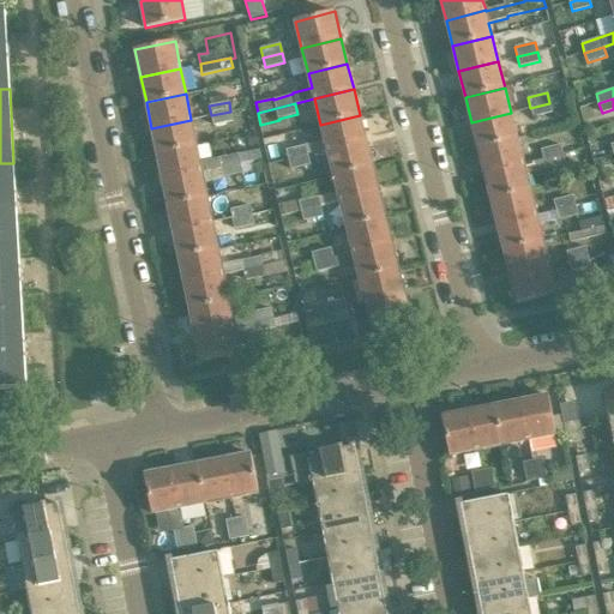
[(549,103),(530,108),(533,118),(552,113),(549,103)]
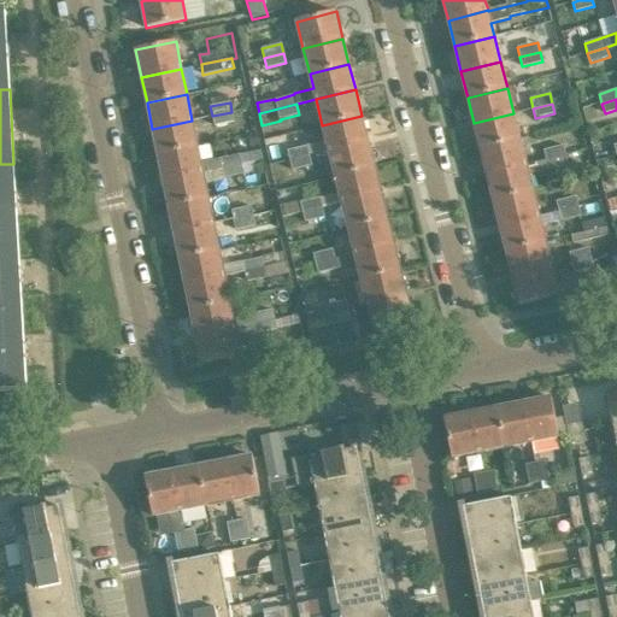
[(231,112),(212,116),(215,125),(234,122),(231,112)]
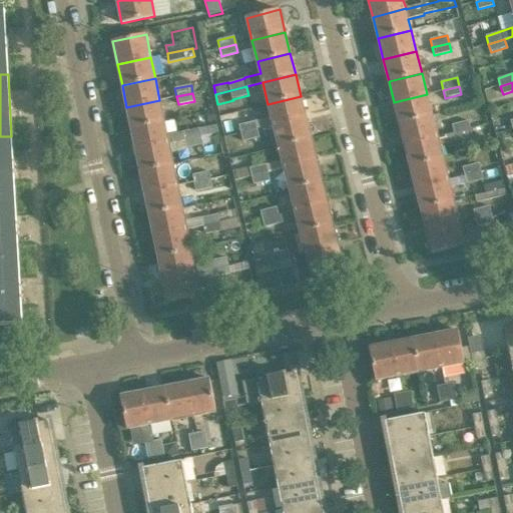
[(394,102),(399,123),(432,115),(427,94),(394,102)]
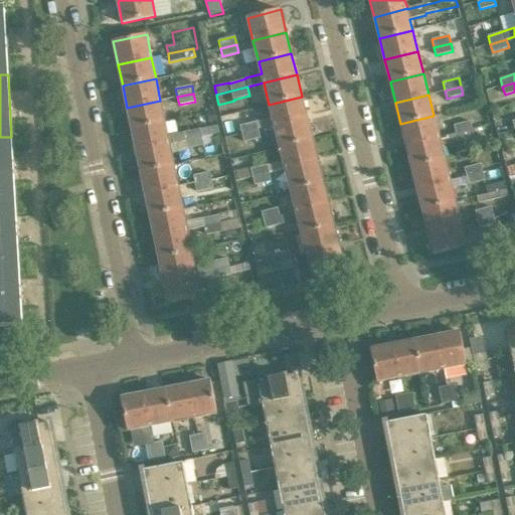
[(269,105),(275,126),(307,118),(302,97),(269,105)]
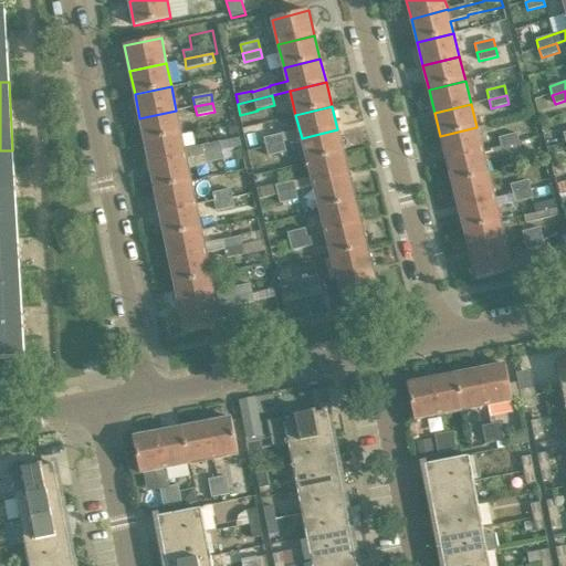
[(181,134),(176,111),(139,118),(145,142),(181,134)]
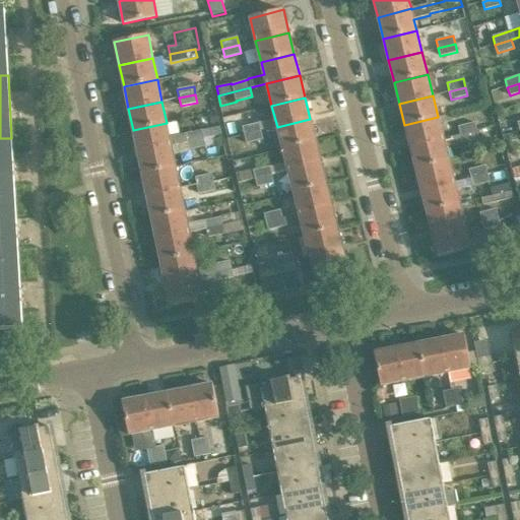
[(209,124),(217,122),(215,112),(207,114),(209,124)]
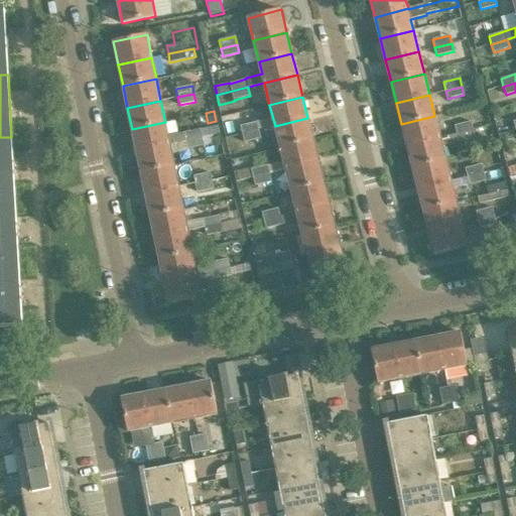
[(401,124),(407,146),(440,138),(434,116),(401,124)]
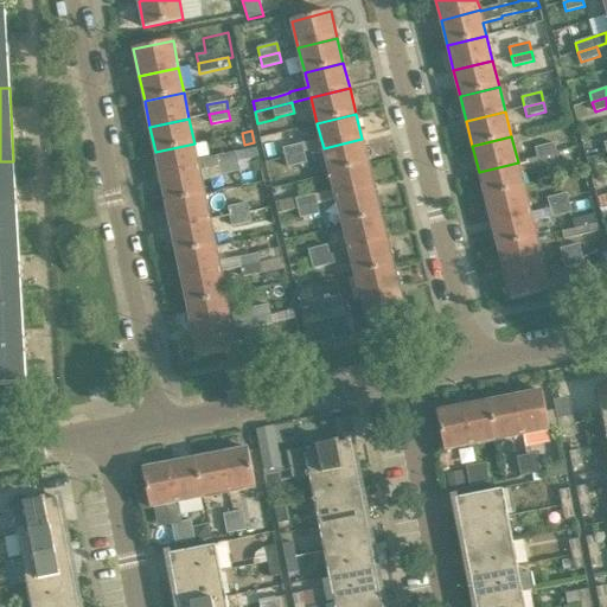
[(369,164),(362,139),(324,148),(330,174),(369,164)]
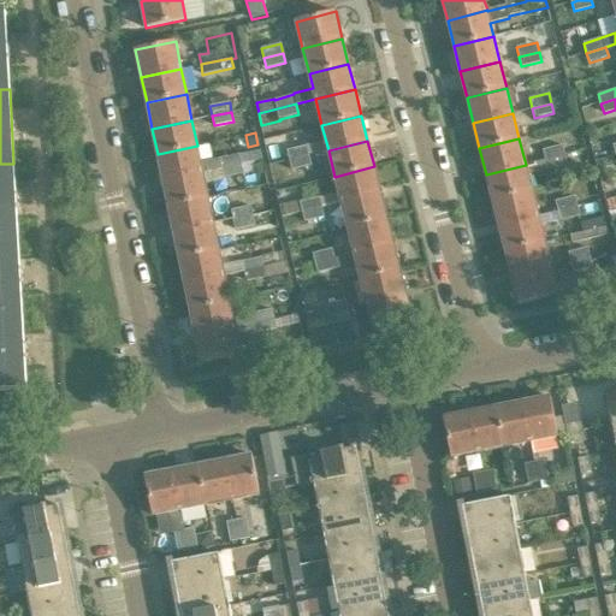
[(543,150),(545,160),(564,154),(562,144),(543,150)]
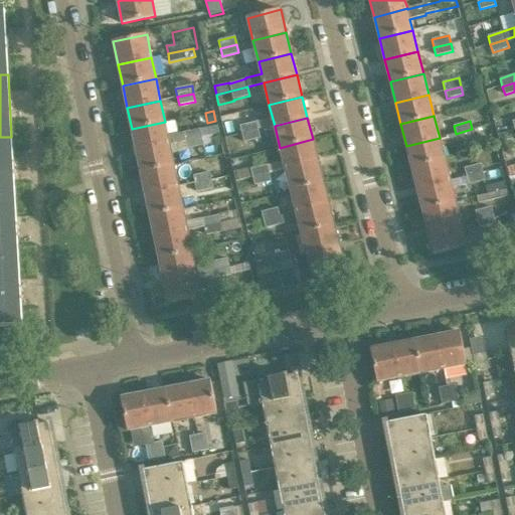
[(202,137),(219,134),(216,123),(197,127),(197,128),(183,130),(184,133),(168,136),(165,122),(132,129),(136,151),(169,144),(186,141),(202,137)]
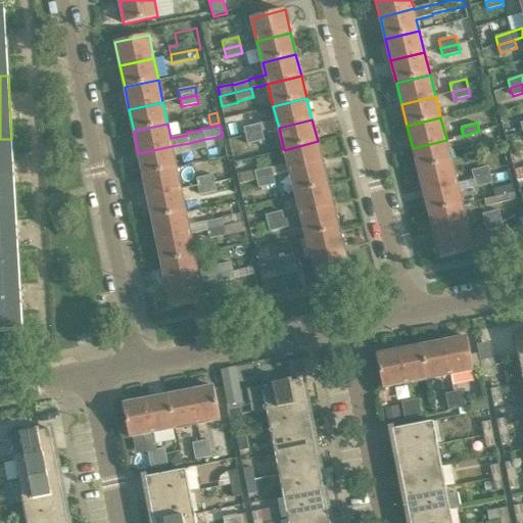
[(262,132),(259,124),(243,128),(245,136),(262,132)]
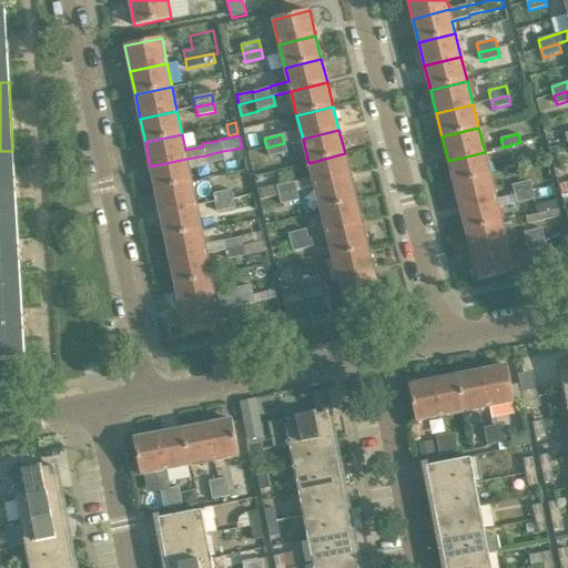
[(523,152),(520,142),(503,148),(505,156),(523,152)]
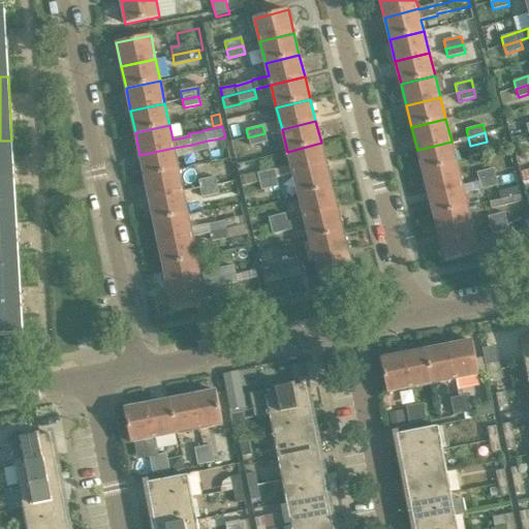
[(265,133),(248,137),(250,146),(268,143),(265,133)]
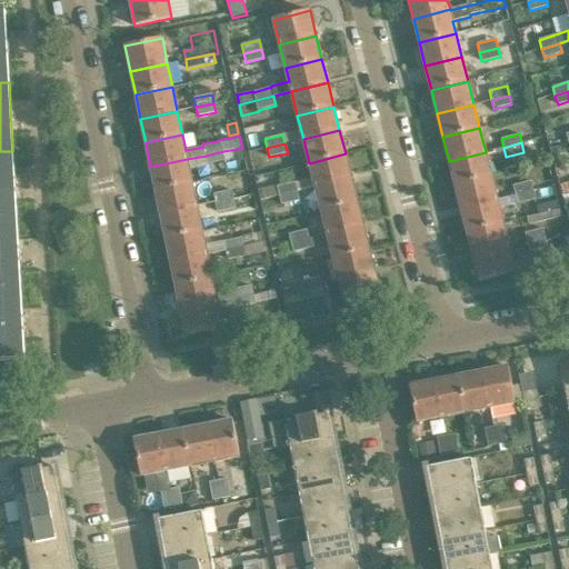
[(0,220),(17,220),(12,151),(0,151),(0,220)]
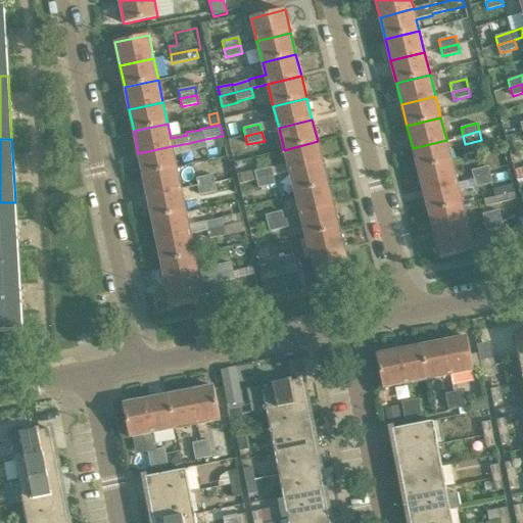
[(189,143),(190,151),(207,148),(205,139),(189,143)]
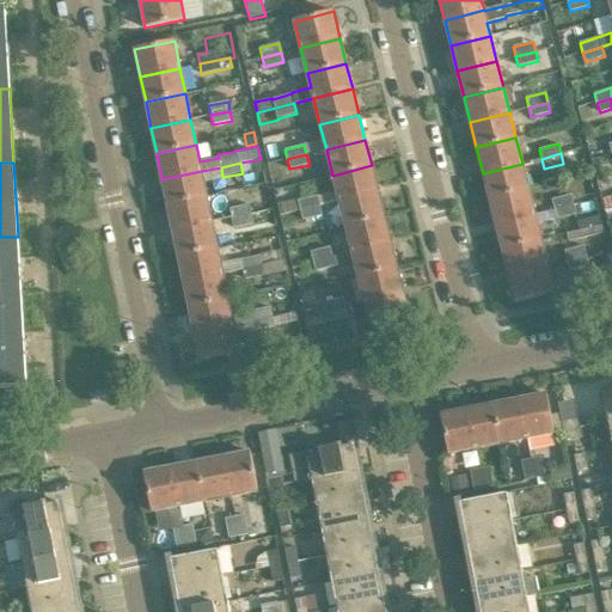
[(483,173),(489,199),(528,189),(522,164),(483,173)]
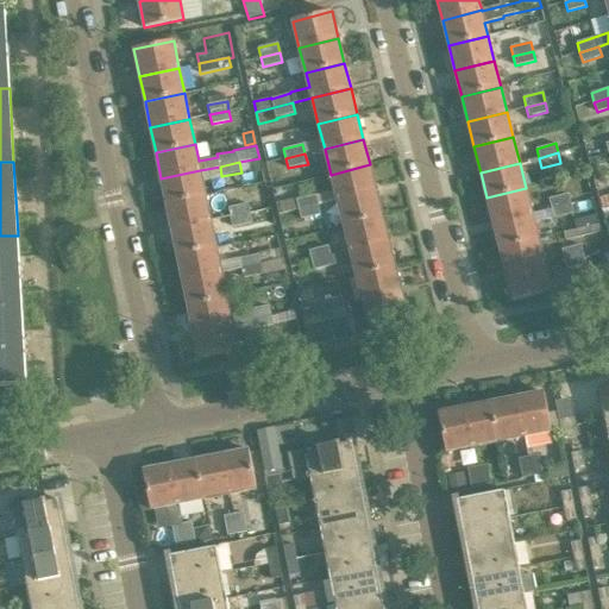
[(331,175),(337,200),(376,190),(370,164),(331,175)]
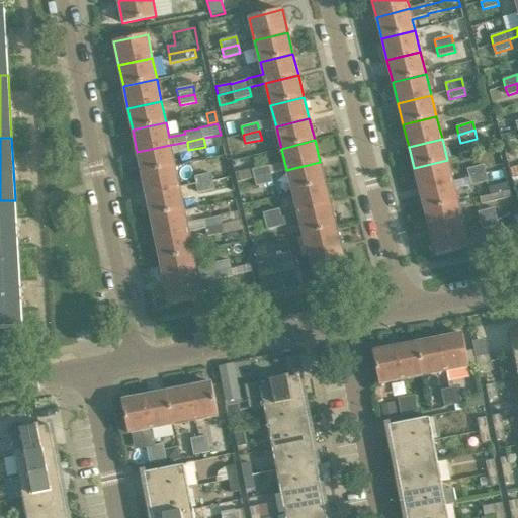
[(172,153),(188,150),(187,142),(170,145),(172,153)]
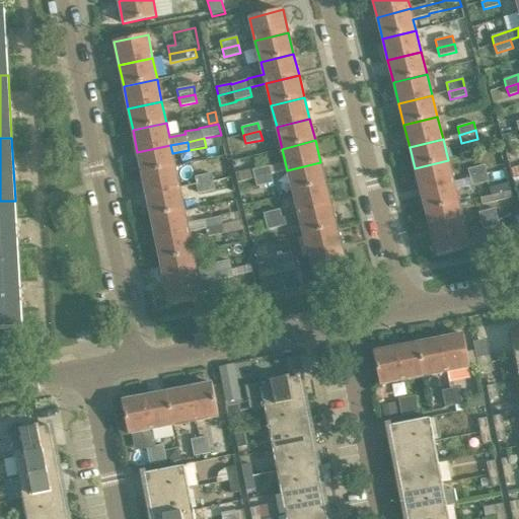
[(170,145),(137,152),(142,173),(175,167),(170,145)]
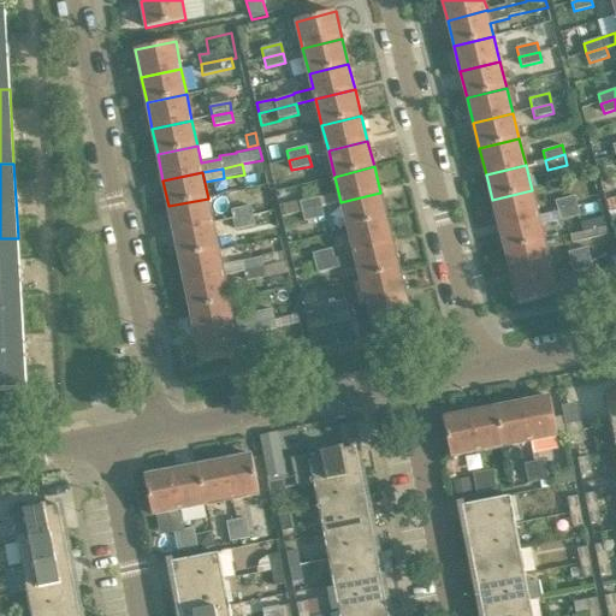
[(492,200),(499,226),(538,215),(532,190),(492,200)]
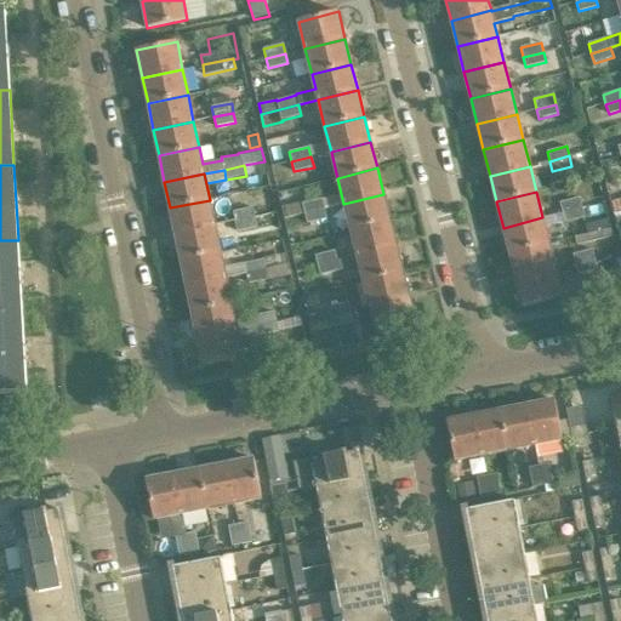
[(389,220),(383,194),(343,204),(351,229),(389,220)]
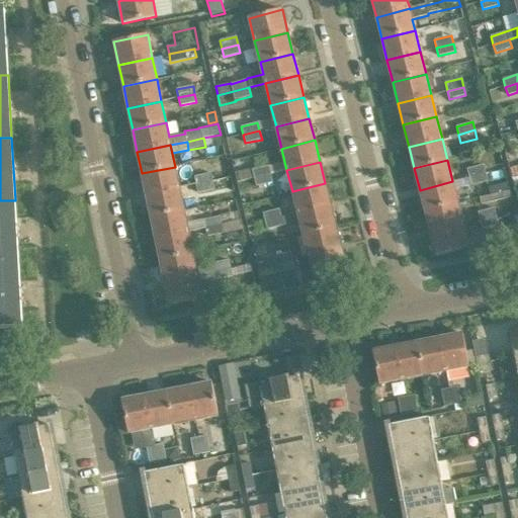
[(467,169),(469,177),(486,173),(484,165),(467,169)]
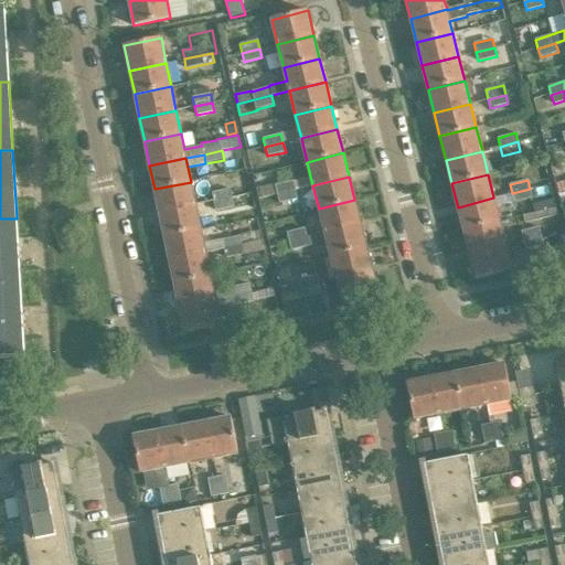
[(275,185),(277,194),(295,190),(292,181),(275,185)]
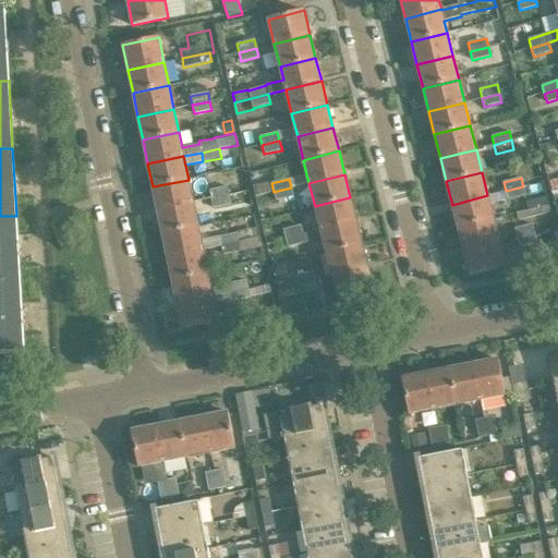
[(557,179),(548,182),(552,192),(557,190),(557,179)]
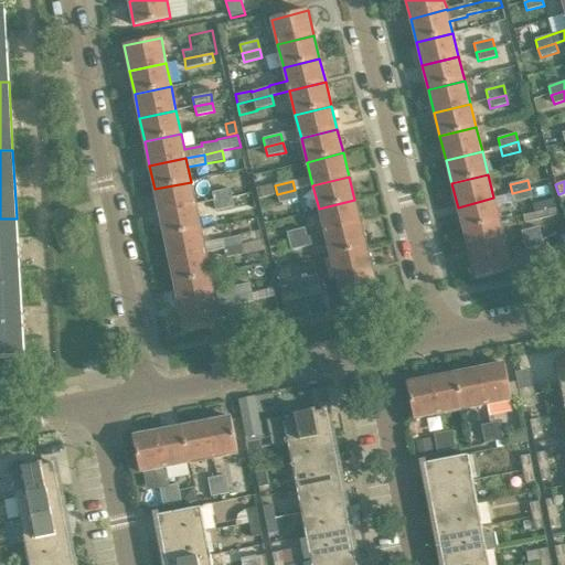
[(155,189),(159,213),(195,205),(191,182),(155,189)]
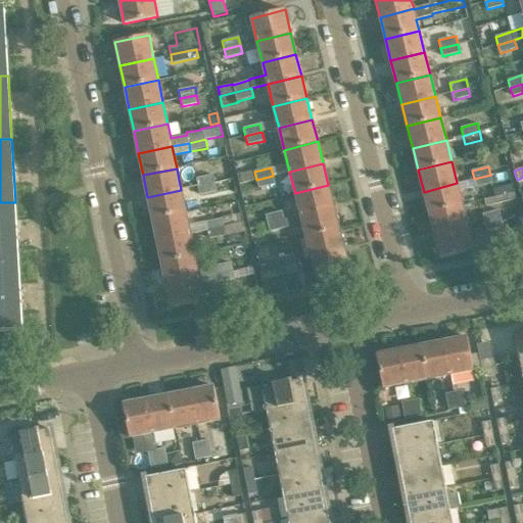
[(199,186),(215,183),(212,175),(197,178),(199,186)]
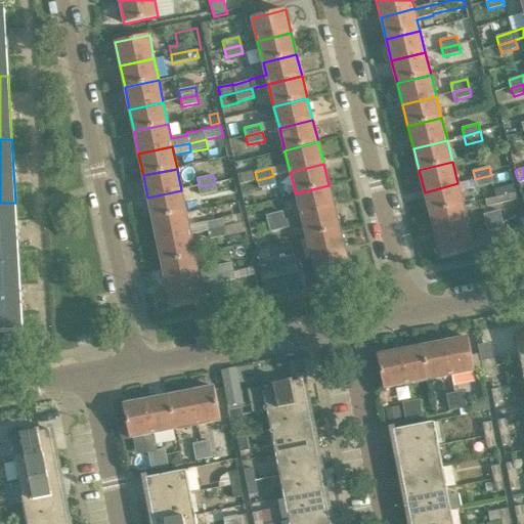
[(493,183),(491,175),(475,179),(477,187),(493,183)]
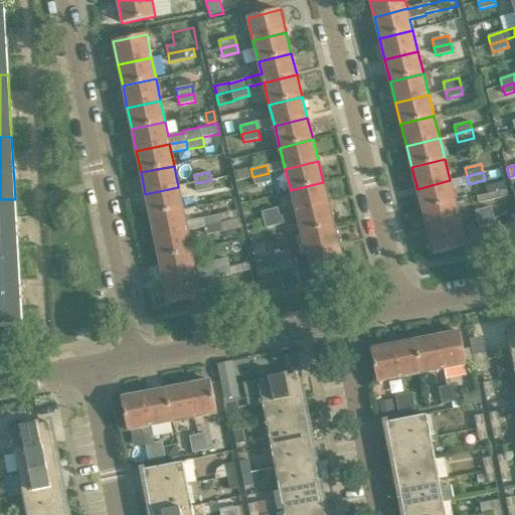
[(271,181),(269,173),(252,177),(254,185),(271,181)]
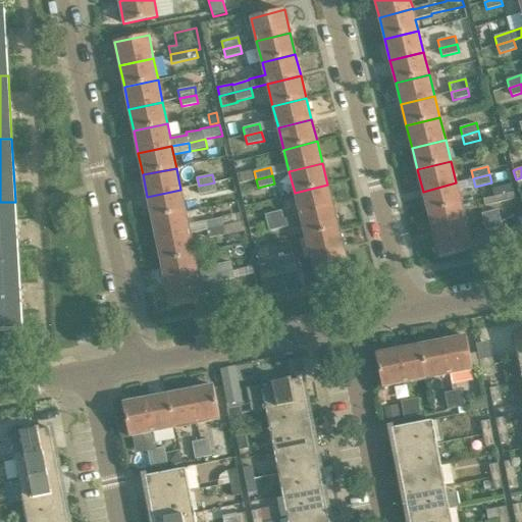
[(199,186),(201,195),(216,192),(214,183),(199,186)]
